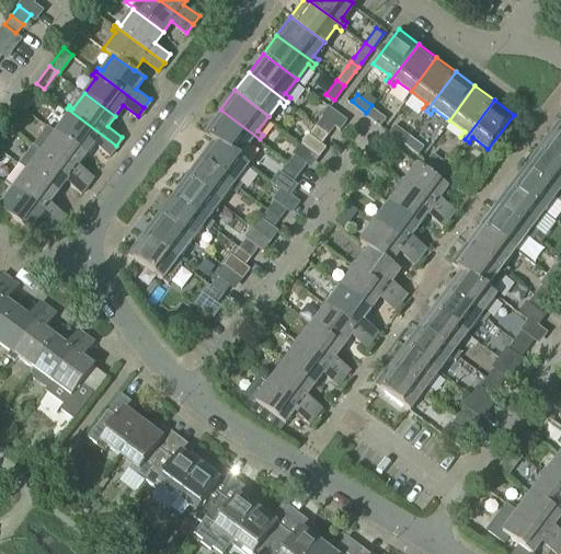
[(341,127),(348,117),(329,103),(322,113),(323,114),(317,123),(329,133),(335,123),(341,127)]
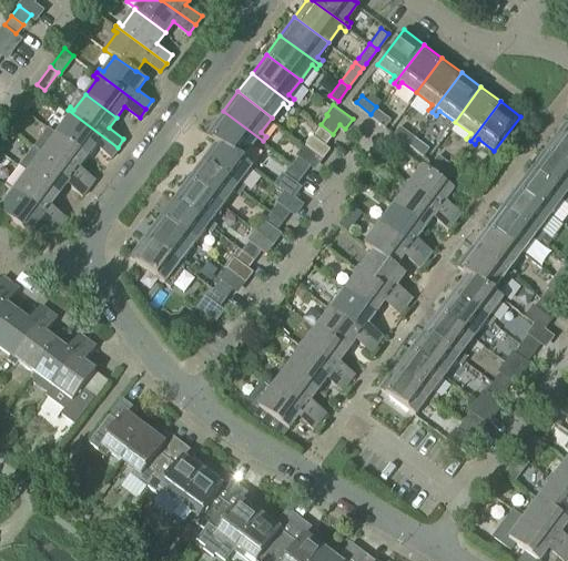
[(376,106),(371,114),(385,124),(391,116),(376,106)]
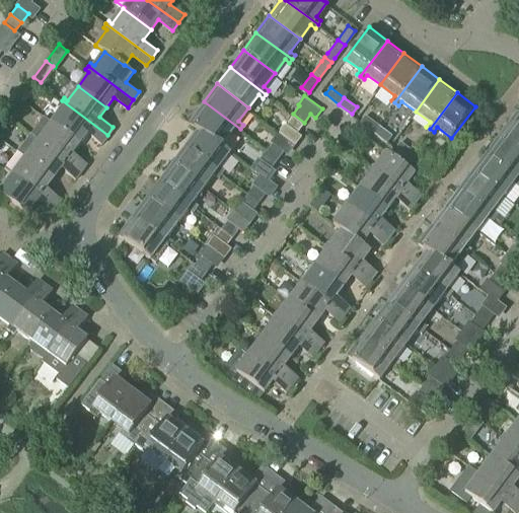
[(101,142),(107,135),(62,100),(59,104),(63,106),(52,121),(80,142),(87,132),(101,142)]
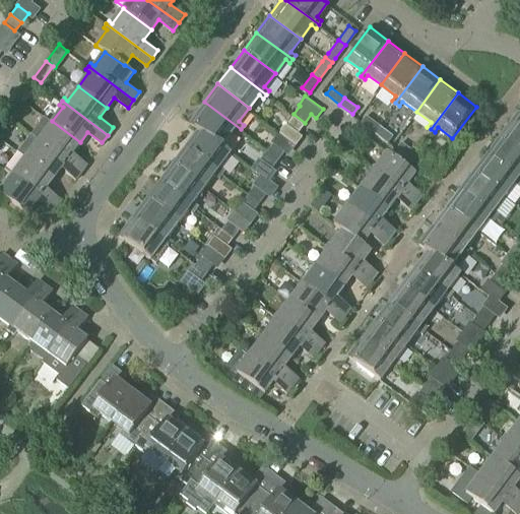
[(204,102),(189,122),(198,128),(199,127),(222,144),(222,143),(233,129),(239,133),(241,129),(204,102)]
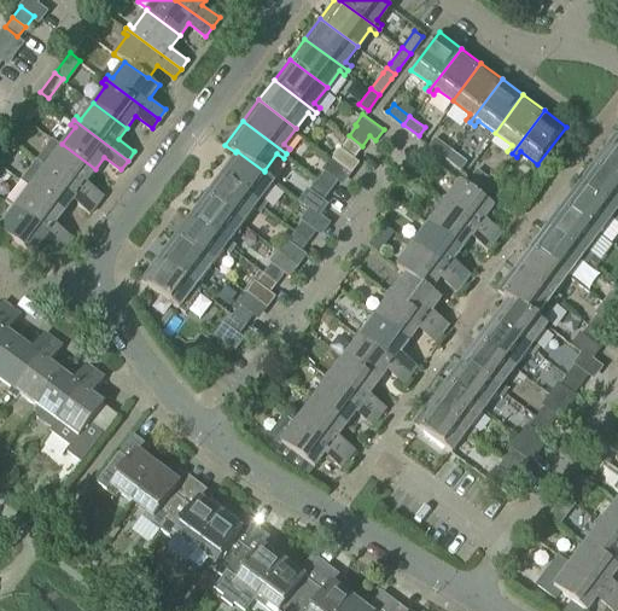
[(447,133),(442,140),(450,146),(455,139),(447,133)]
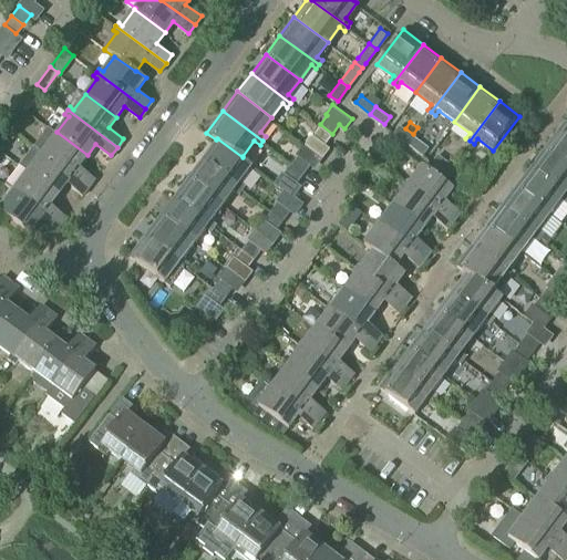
[(6,130),(10,134),(14,128),(9,124),(6,130)]
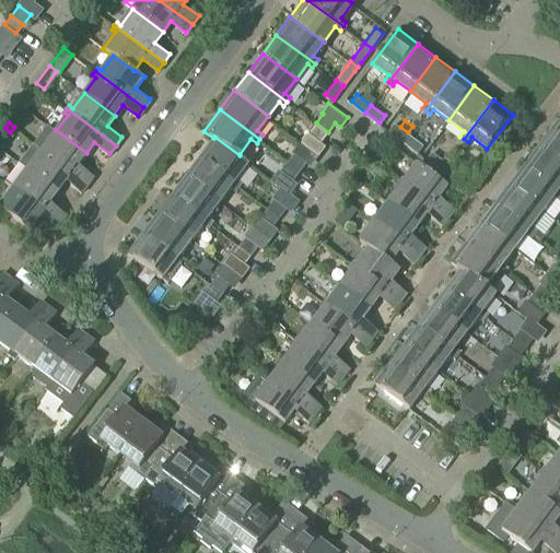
[(318,155),(326,145),(326,144),(322,141),(328,132),(316,122),(302,142),(318,155)]
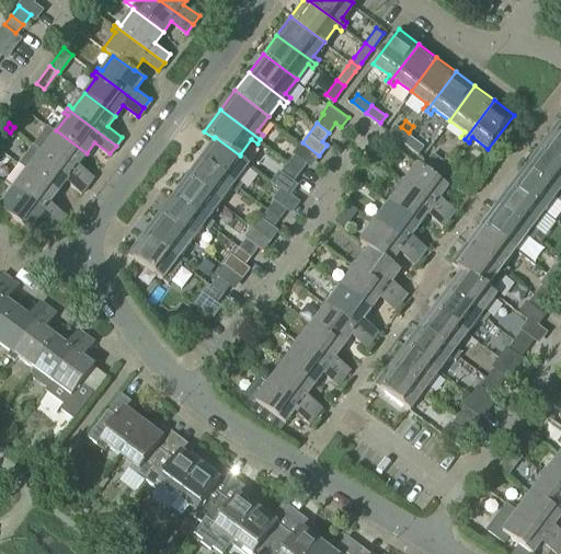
[(404,141),(410,134),(409,133),(401,127),(396,123),(389,130),(404,141)]
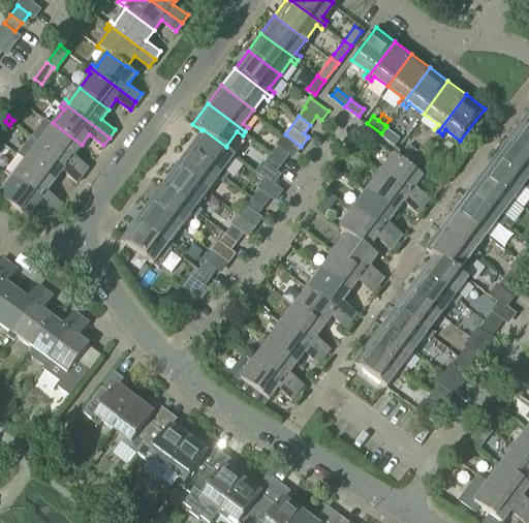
[(83,173),(89,164),(74,154),(82,145),(53,123),(44,117),(31,134),(37,139),(83,173)]
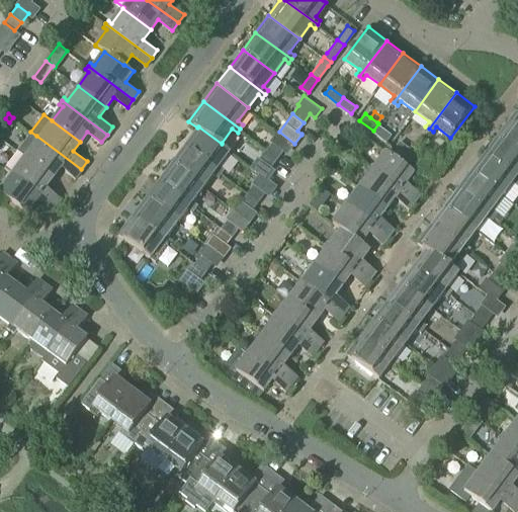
[(517,124),(510,118),(497,136),(517,151),(517,124)]
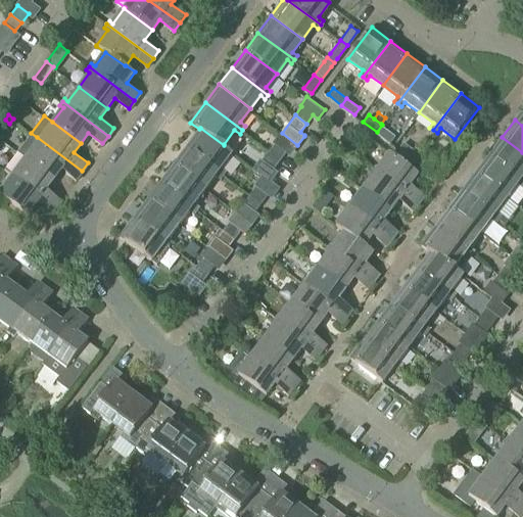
[(382,125),(377,132),(390,142),(395,135),(382,125)]
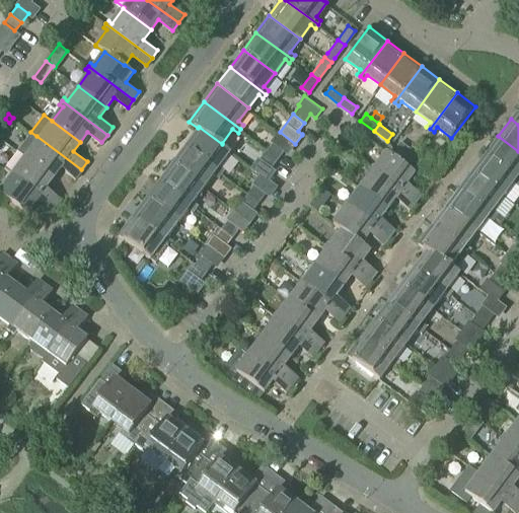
[(231,150),(222,143),(222,144),(199,127),(198,128),(184,146),(221,173),(224,169),(220,166),(231,150)]
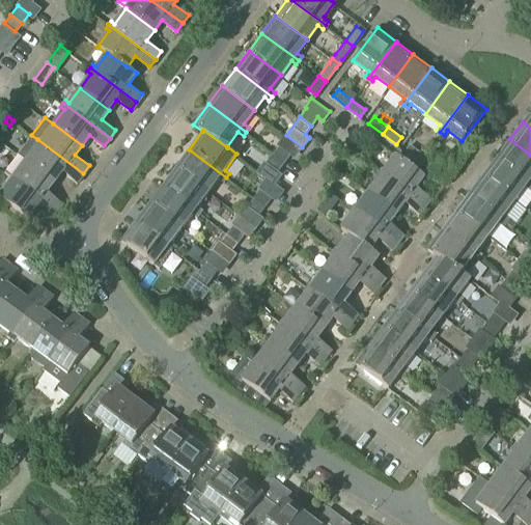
[(36,139),(31,135),(18,153),(55,181),(62,170),(77,181),(83,173),(37,139),(36,139)]
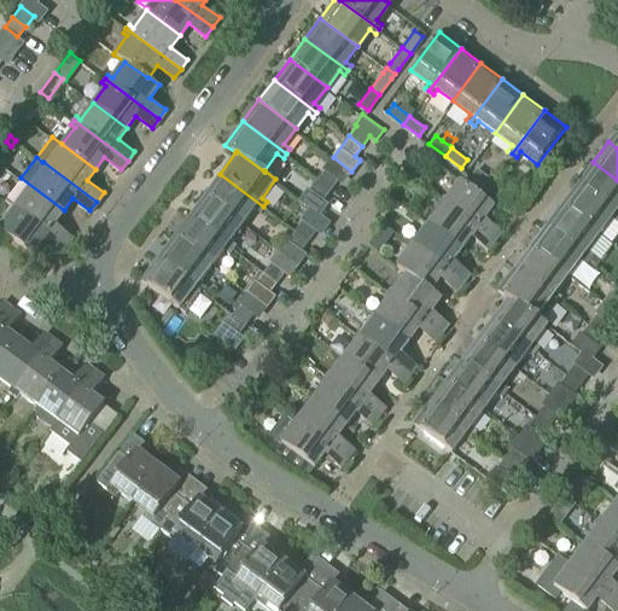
[(617,207),(617,205),(617,180),(593,162),(577,182),(617,213),(617,207)]
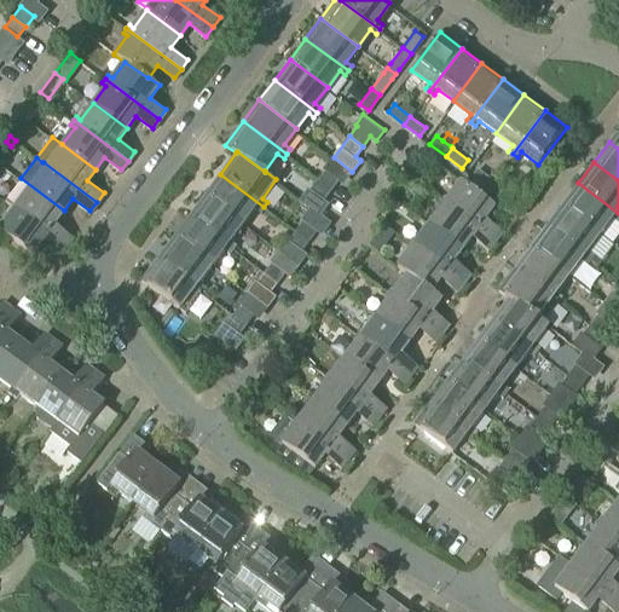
[(318,178),(331,188),(339,178),(325,167),(318,178)]
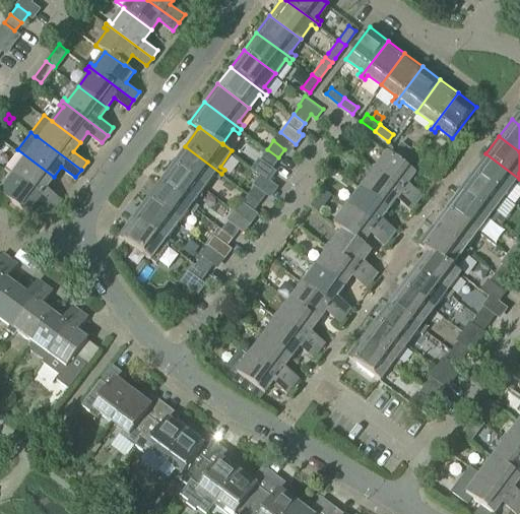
[(410,157),(415,150),(401,140),(396,146),(410,157)]
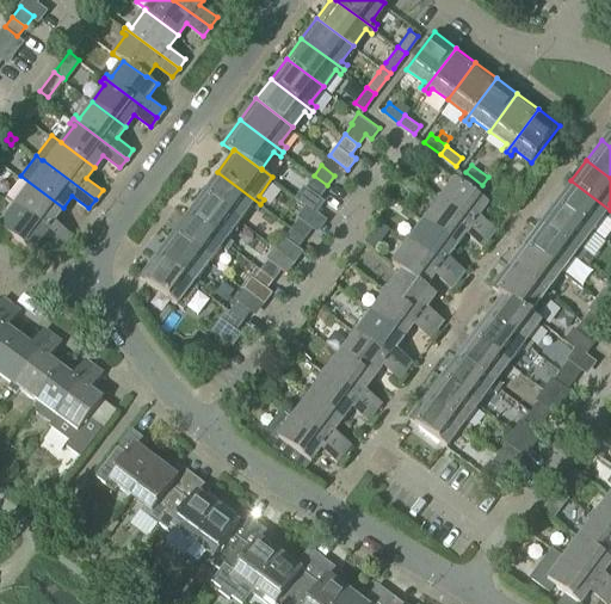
[(258,209),(260,204),(217,172),(202,192),(239,221),(252,204),(258,209)]
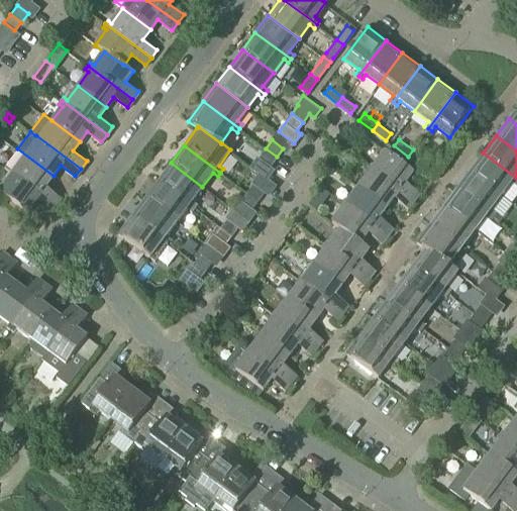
[(55,204),(61,196),(46,185),(54,176),(17,148),(4,166),(9,170),(55,204)]
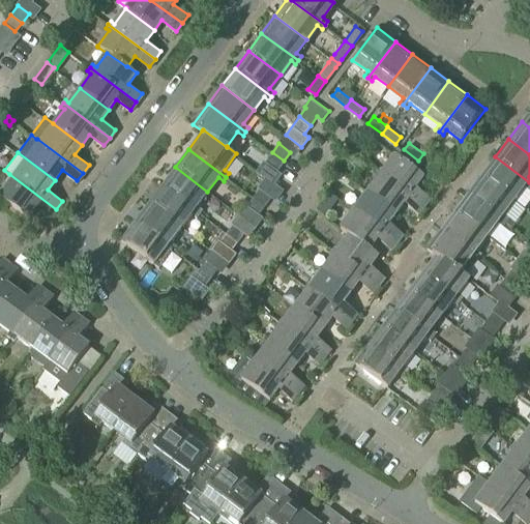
[(276,170),(284,161),(272,152),(265,162),(276,170)]
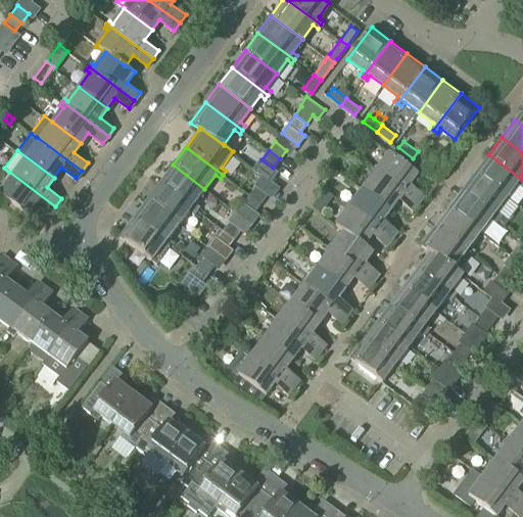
[(411,184),(419,173),(390,151),(379,166),(376,163),(373,168),(419,202),(424,194),(411,184)]
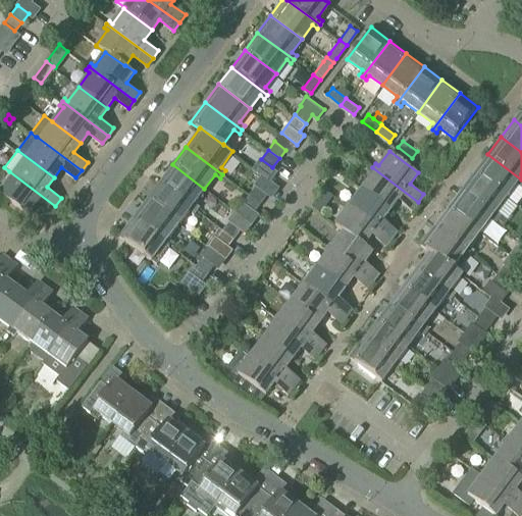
[(417,151),(412,158),(424,167),(430,160),(417,151)]
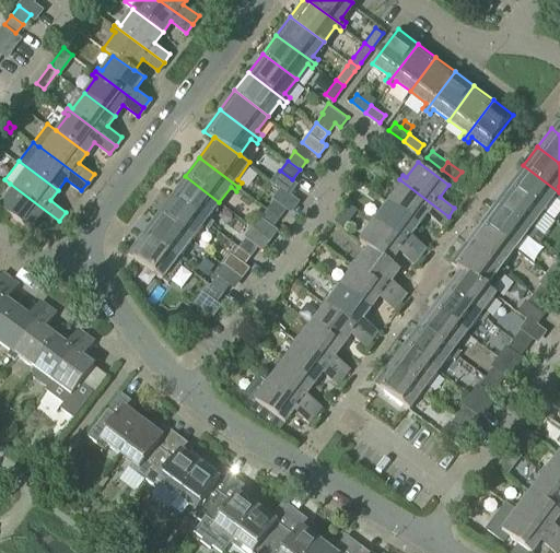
[(559,199),(559,196),(559,192),(523,165),(509,185),(543,210),(553,195),(559,199)]
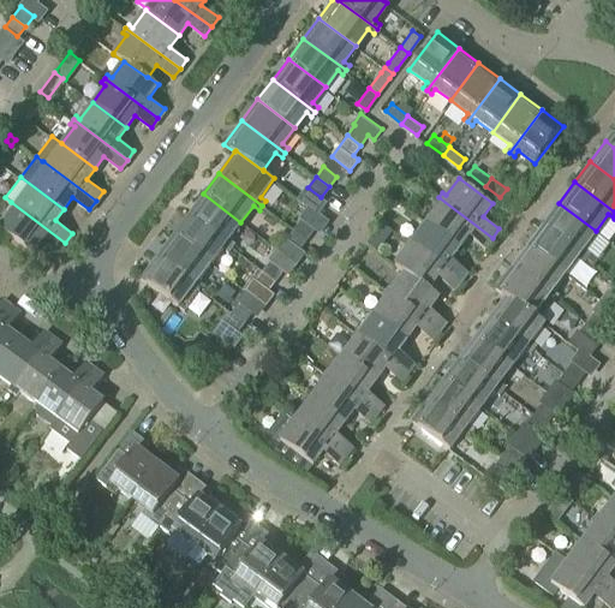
[(228,238),(240,222),(203,194),(189,213),(232,246),(234,243),(228,238)]
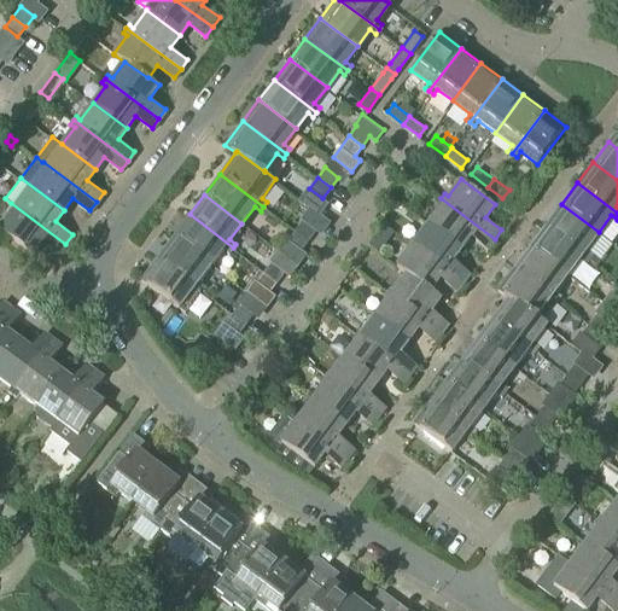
[(488,248),(495,239),(441,198),(437,202),(442,204),(429,222),(462,246),(471,236),(488,248)]
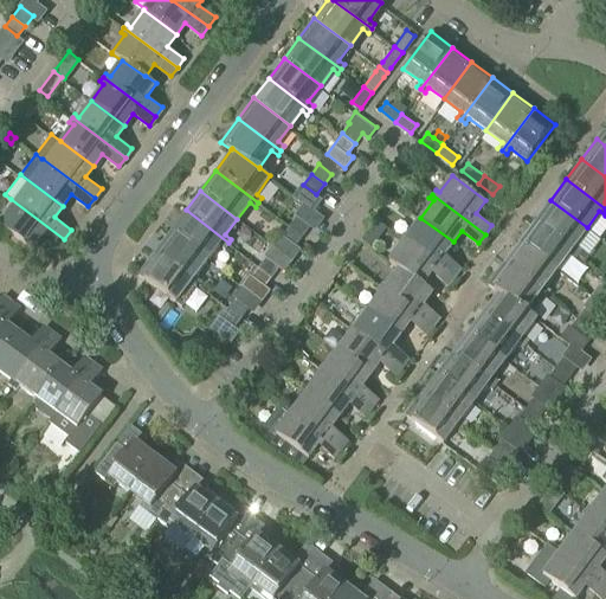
[(57,248),(64,239),(11,199),(7,203),(12,206),(0,220),(0,224),(32,248),(40,236),(57,248)]
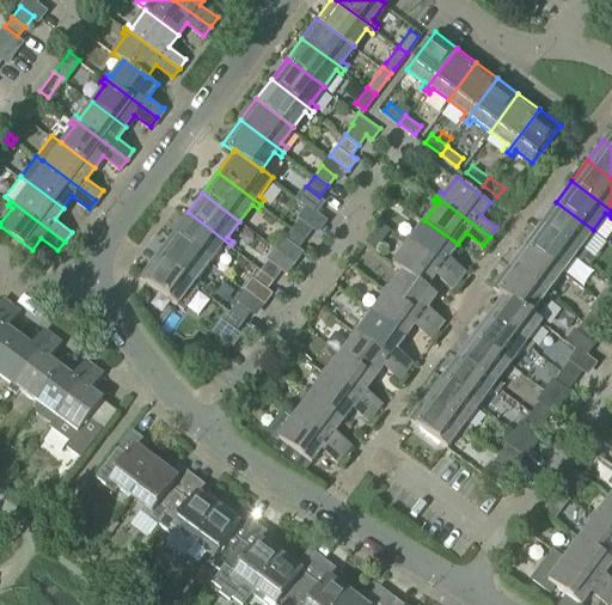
[(581,245),(593,230),(556,202),(540,222),(583,254),(587,249),(581,245)]
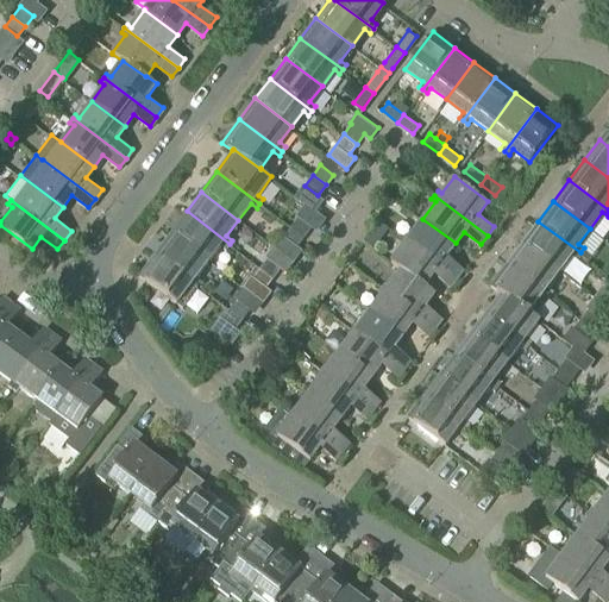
[(226,249),(230,244),(187,211),(170,232),(208,261),(220,244),(226,249)]
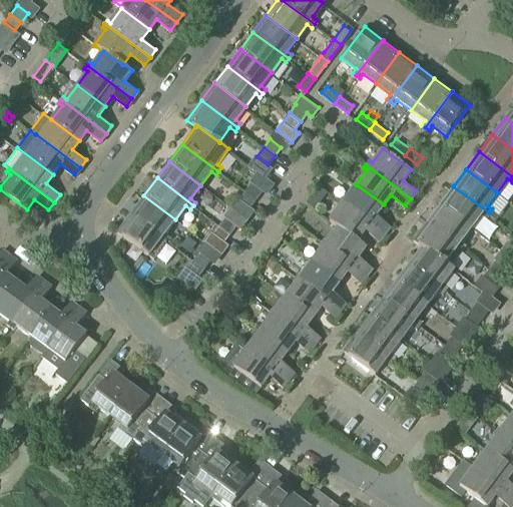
[(254,198),(261,190),(262,189),(250,180),(243,189),(254,198)]
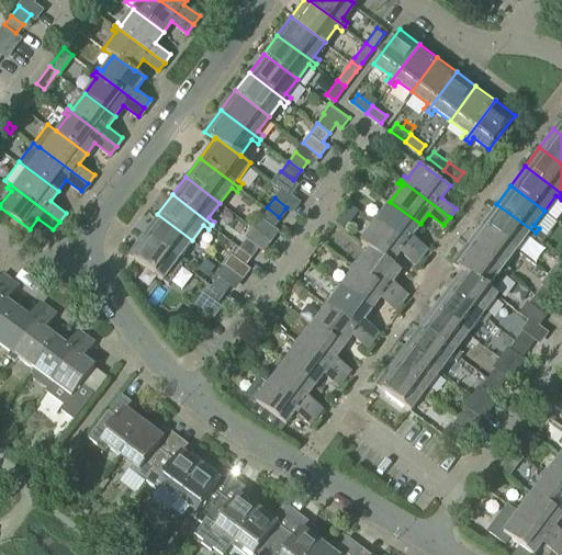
[(412,235),(420,224),(390,202),(379,216),(375,213),(372,218),(420,255),(428,246),(412,235)]
